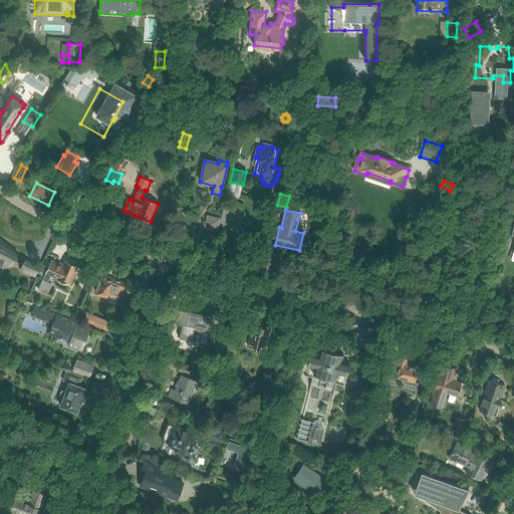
[(205,229),(217,231),(220,219),(208,217),(205,229)]
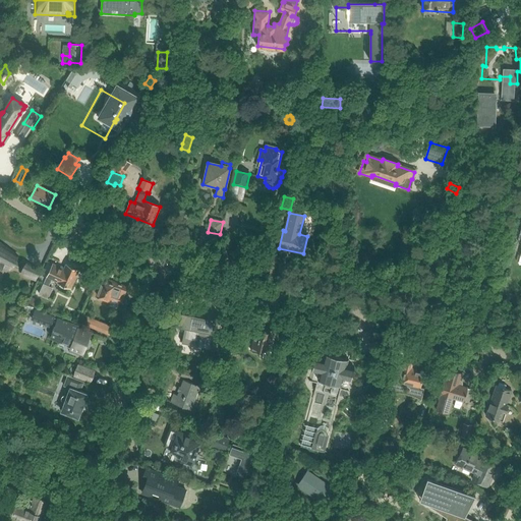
[(0,242),(0,269),(2,271),(4,265),(11,267),(14,262),(17,255),(0,242)]
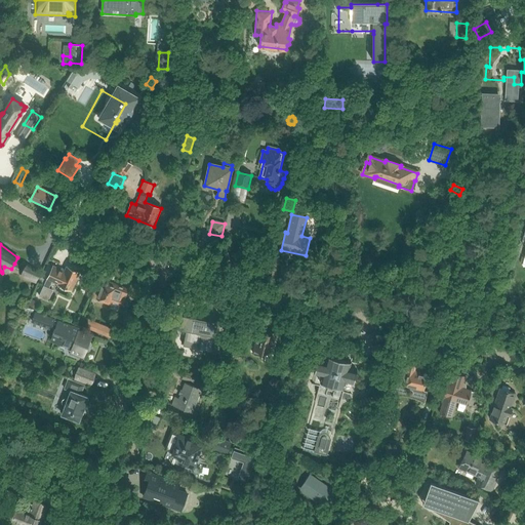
[(22,277),(36,282),(40,274),(28,265),(25,270),(22,277)]
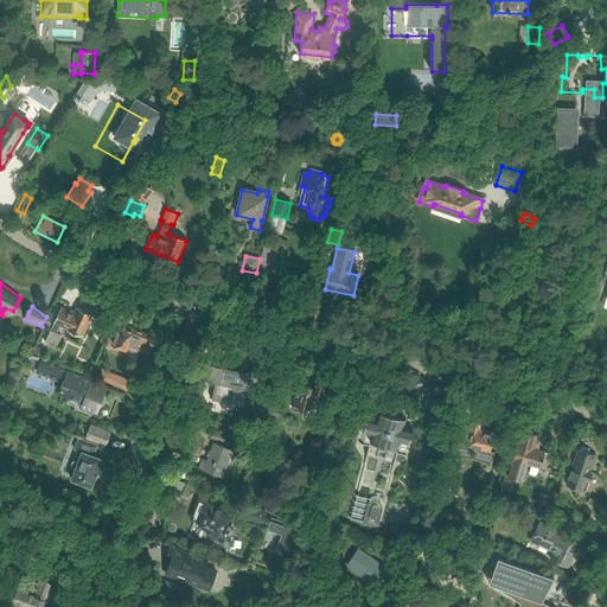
[(55,324),(83,337),(93,315),(77,308),(75,314),(62,308),(55,324)]
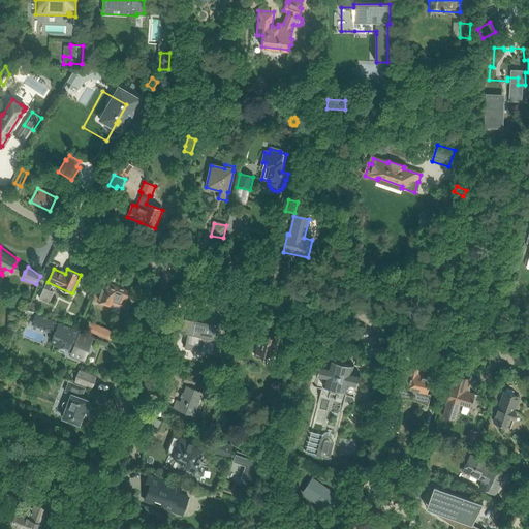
[(89,278),(83,291),(93,296),(98,282),(89,278)]
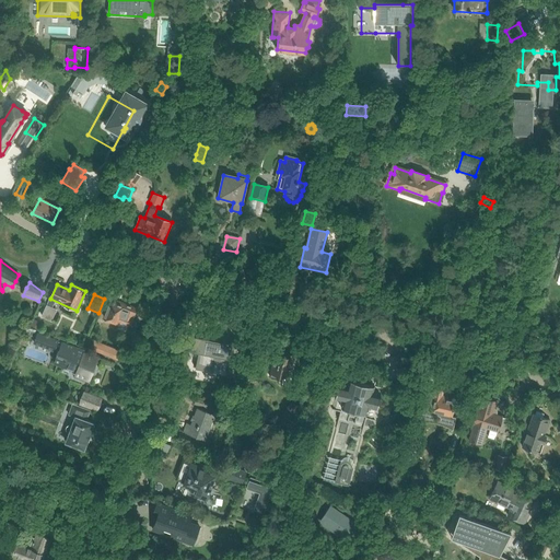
[(111,323),(113,322),(119,324),(120,323),(130,327),(133,319),(130,318),(131,315),(135,316),(137,308),(115,301),(114,301),(114,302),(111,300),(109,301),(106,300),(98,316),(105,318),(106,321),(111,323)]
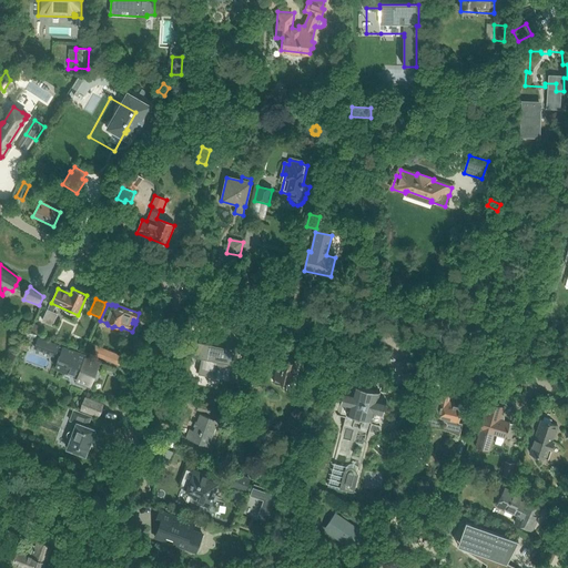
[(41,321),(51,325),(58,313),(47,308),(41,321)]
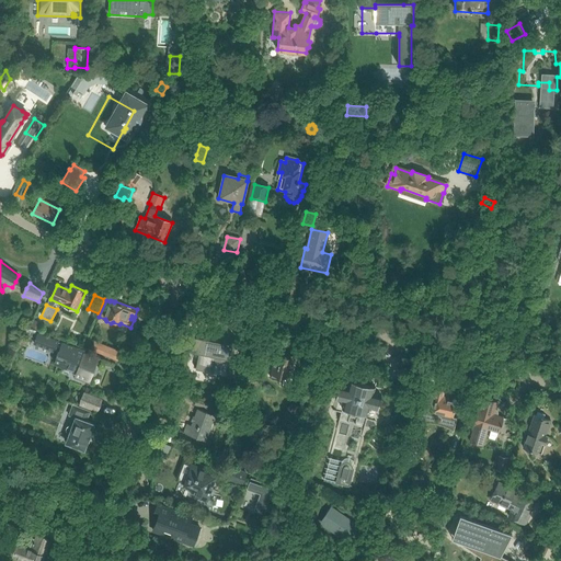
[(41,323),(34,320),(31,327),(37,329),(41,323)]
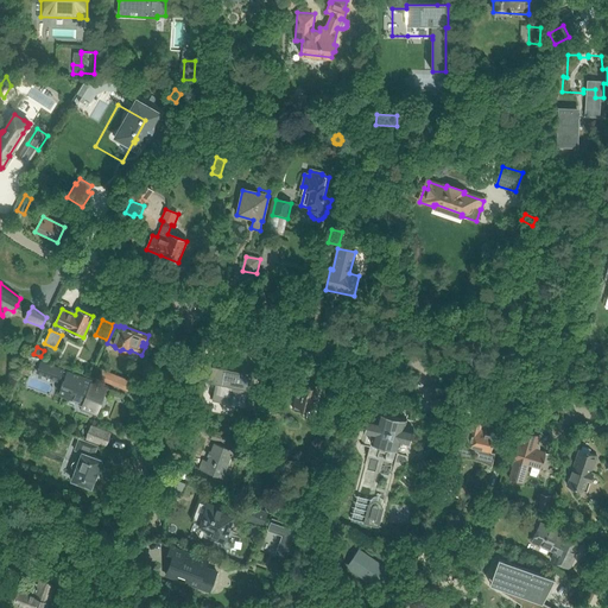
[(39,366),(37,372),(58,380),(61,377),(64,379),(64,380),(62,387),(59,393),(62,394),(62,396),(69,398),(76,400),(77,398),(86,401),(83,410),(96,415),(99,409),(103,406),(101,401),(106,399),(103,394),(107,386),(96,382),(95,385),(90,384),(92,381),(90,380),(68,372),(67,373),(62,371),(63,371),(40,362),(39,366)]
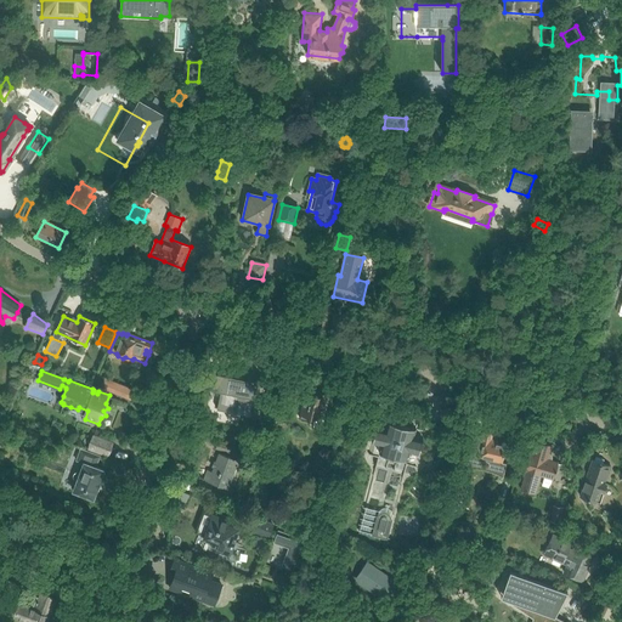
[(218,373),(214,390),(218,390),(220,391),(216,410),(237,413),(238,410),(239,410),(241,403),(239,403),(241,400),(250,402),(252,397),(255,399),(258,382),(255,380),(243,378),(231,375),(232,373),(221,371),(220,373),(218,373)]
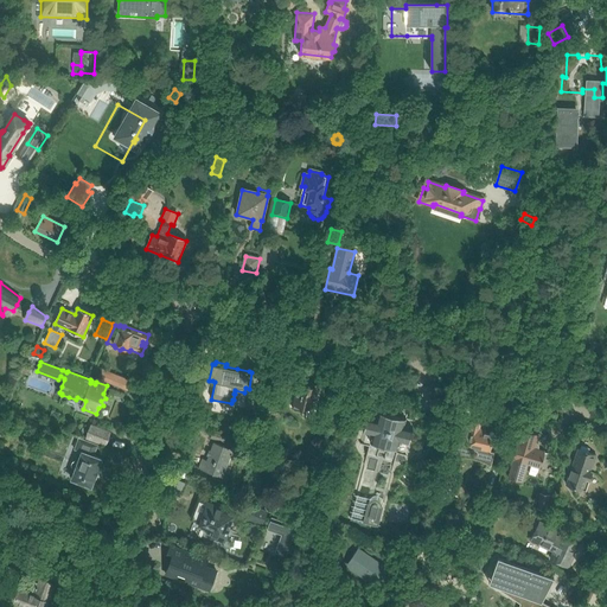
[(98,379),(127,391),(131,382),(102,371),(98,379)]
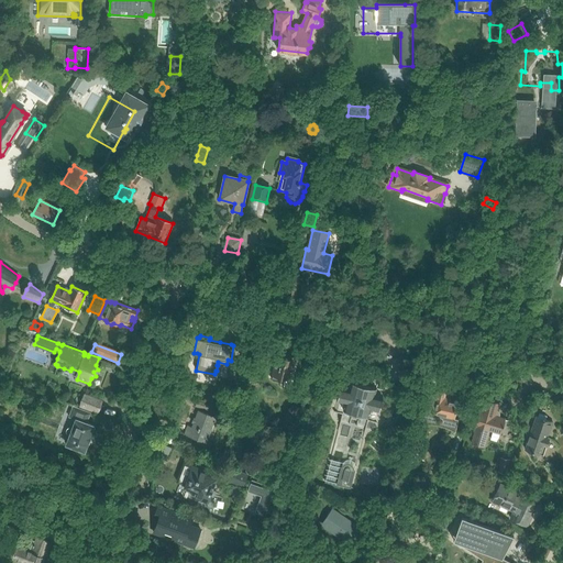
[(290,381),(297,357),(289,355),(288,359),(277,356),(272,376),(273,376),(272,381),(280,383),(282,378),(290,381)]
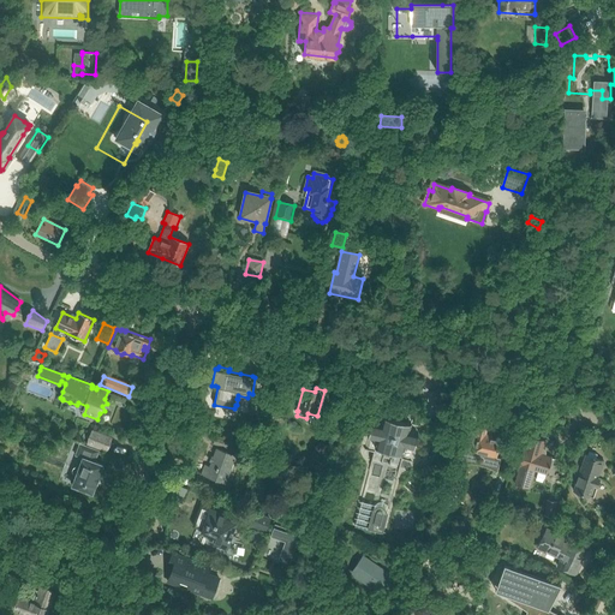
[(375,447),(404,454),(405,448),(413,449),(418,433),(410,431),(412,423),(384,417),(382,424),(371,422),(368,437),(376,440),(375,447)]
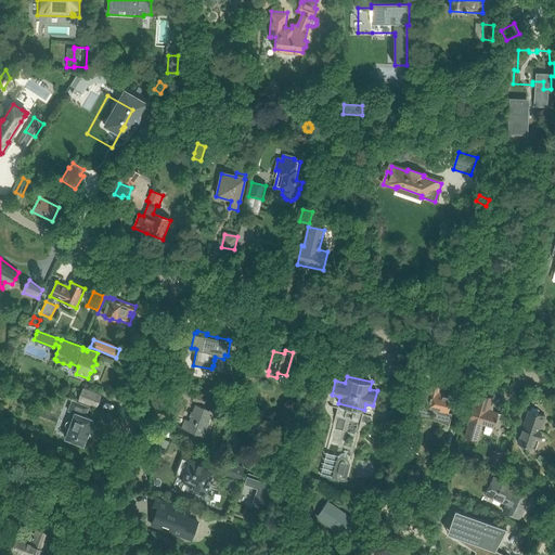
[(423,388),(416,414),(427,417),(429,410),(440,412),(438,420),(450,422),(452,414),(449,413),(452,398),(438,394),(440,387),(430,384),(428,389),(423,388)]
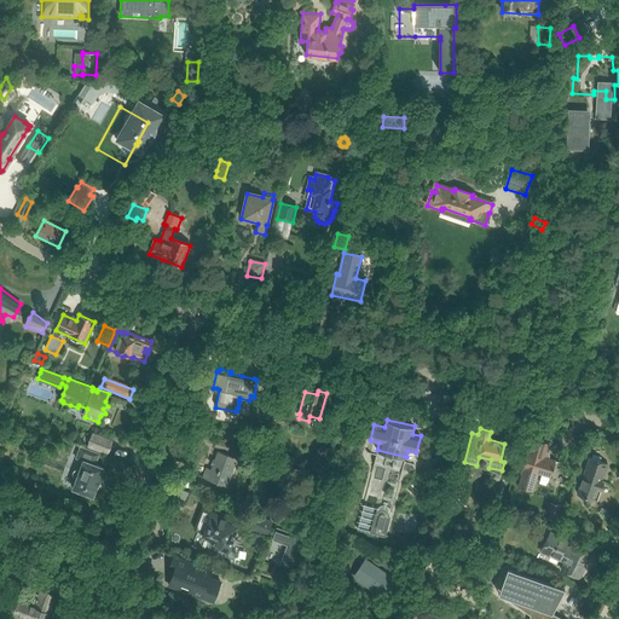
[(111,440),(93,433),(88,447),(106,453),(111,440)]
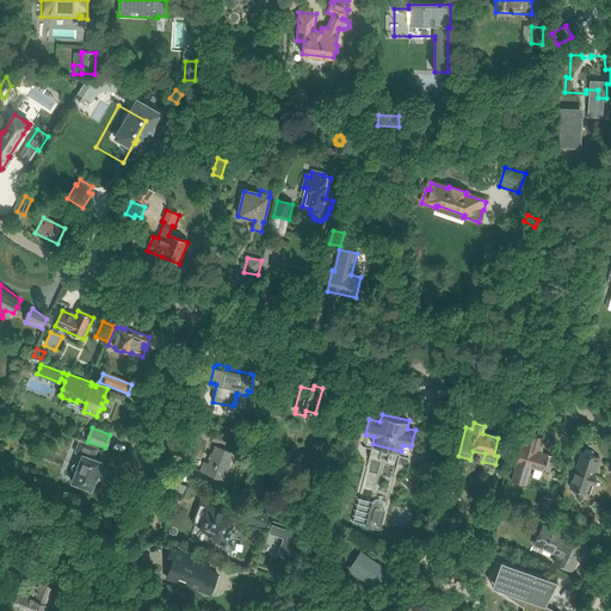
[(253,432),(251,443),(261,446),(264,436),(253,432)]
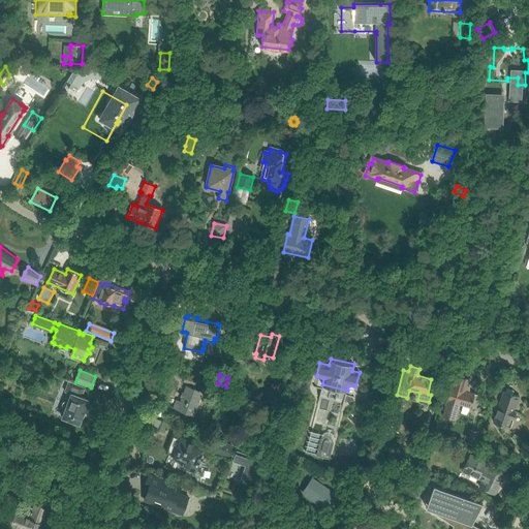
[(186,375),(184,381),(194,385),(196,379),(186,375)]
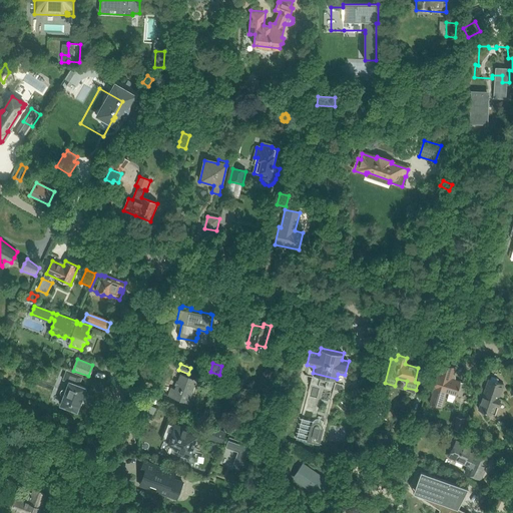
[(460,382),(453,380),(454,376),(452,375),(454,368),(441,364),(438,375),(437,375),(432,389),(433,389),(429,404),(442,408),(446,394),(456,396),(460,382)]
